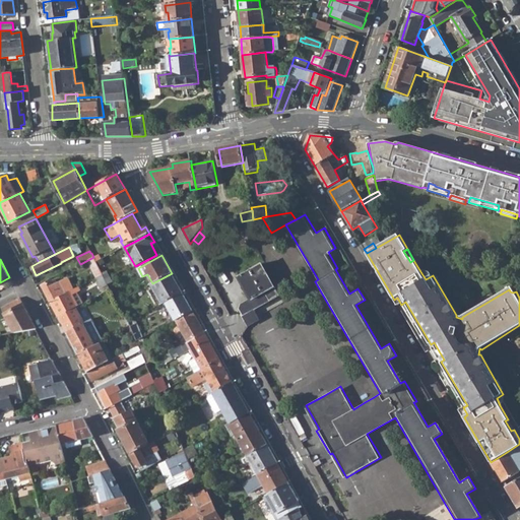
[(235,276),(247,300),(238,304),(238,309),(241,316),(254,309),(278,296),(272,284),(260,263),(238,274),(235,276)]
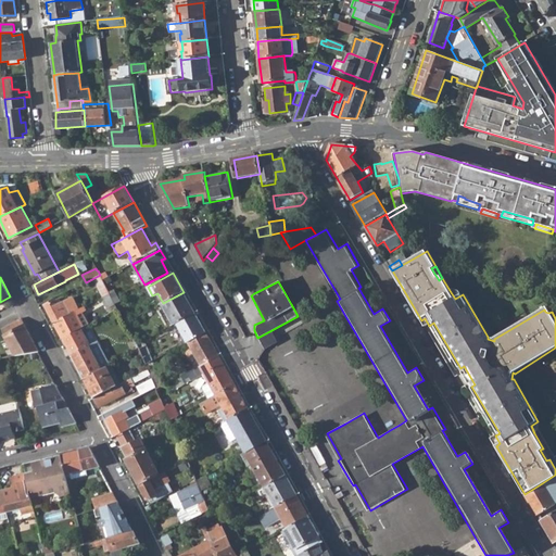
[(111,294),(116,304),(119,302),(121,301),(114,289),(110,292),(111,294)]
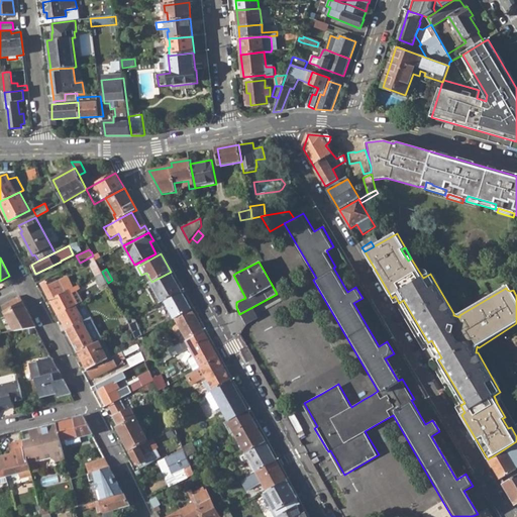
[(422,270),(419,272),(423,278),(430,274),(428,271),(422,270)]
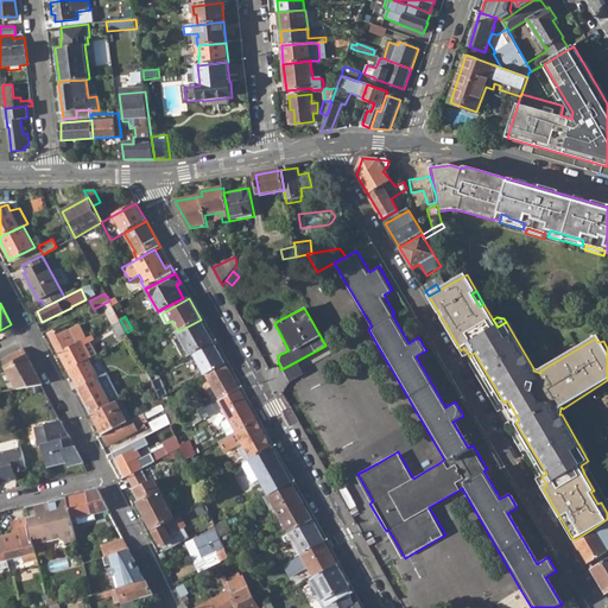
[(177,333),(190,355),(194,354),(214,343),(201,320),(178,331),(177,333)]
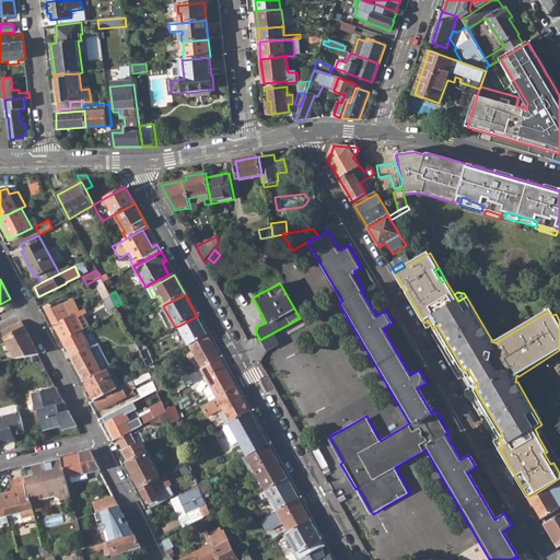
[(108,311),(117,306),(112,296),(103,300),(108,311)]
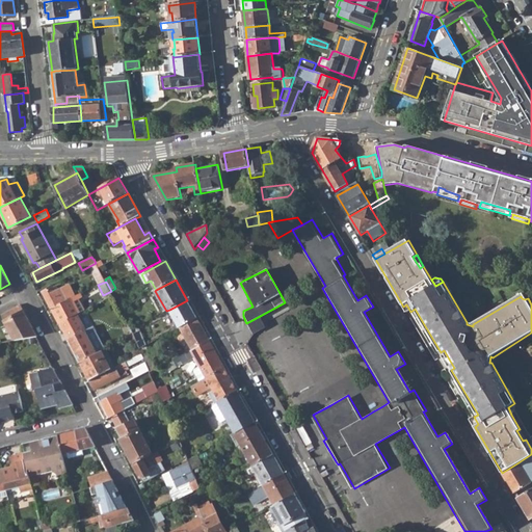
[(51,309),(70,299),(64,291),(57,294),(53,287),(43,293),(51,309)]
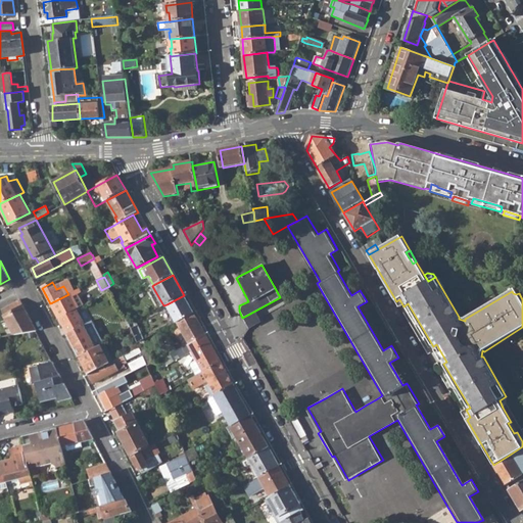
[(109,286),(119,304),(123,302),(112,284),(109,286)]
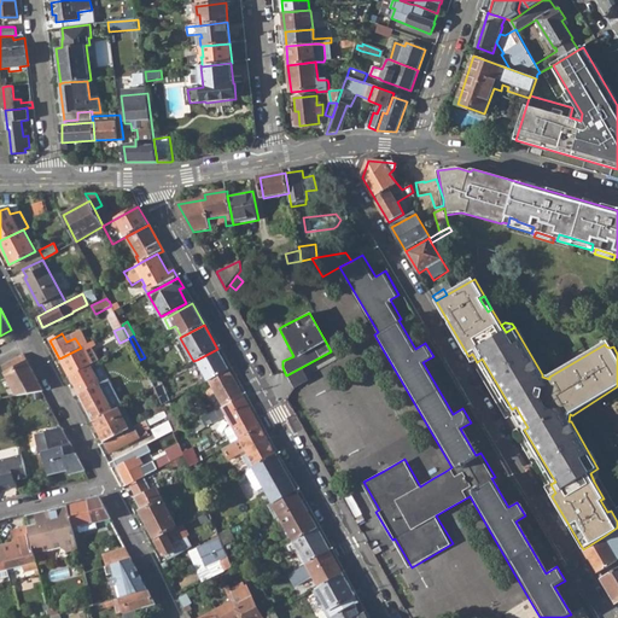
[(88,344),(83,347),(92,365),(97,362),(88,344)]
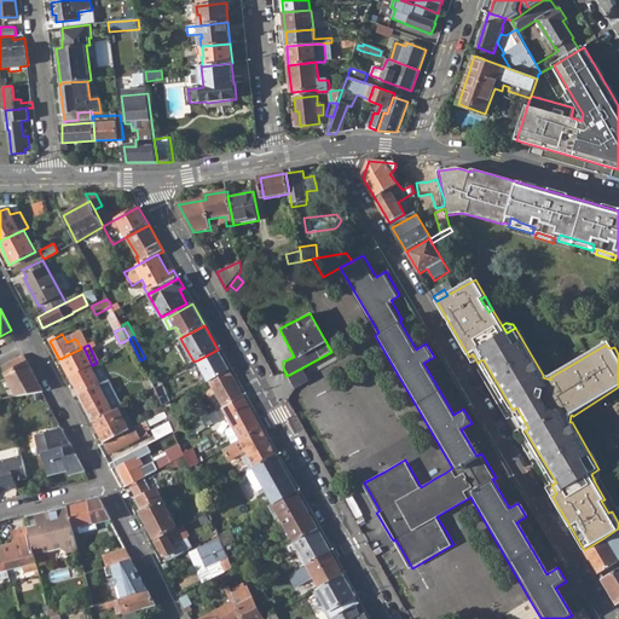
[(91,366),(92,365),(84,347),(81,348),(59,359),(69,376),(91,366)]
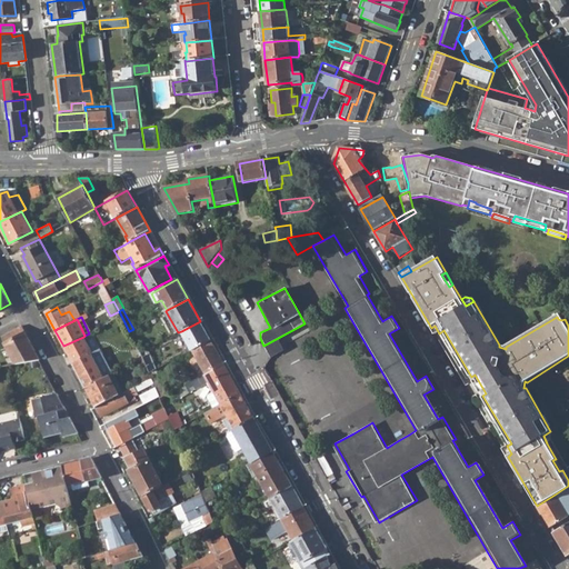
[(200,321),(181,331),(192,350),(211,340),(200,321)]
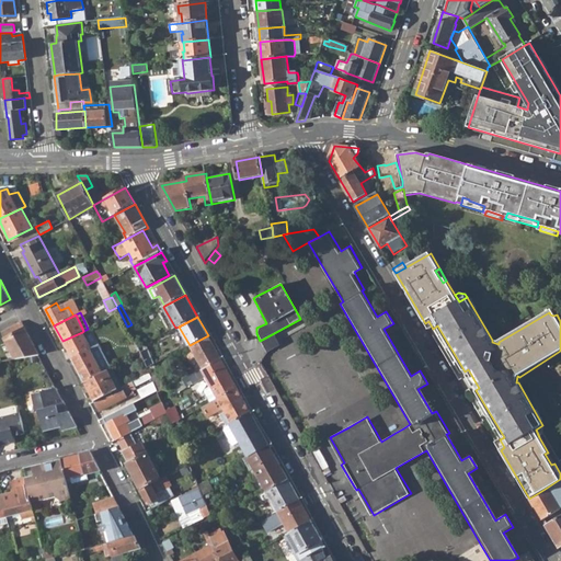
[(4,332),(16,359),(39,355),(23,322),(4,332)]
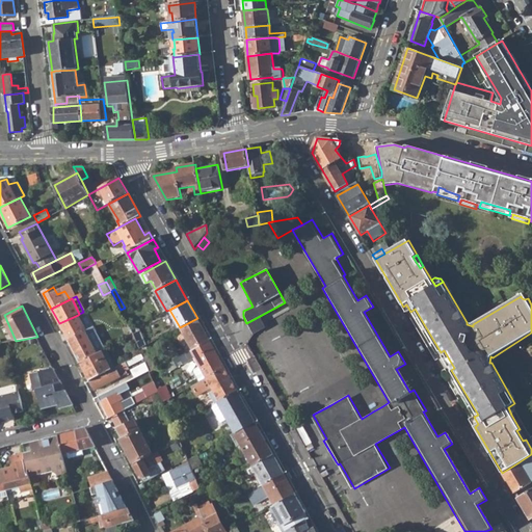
[(59,323),(68,340),(86,330),(78,315),(59,323)]
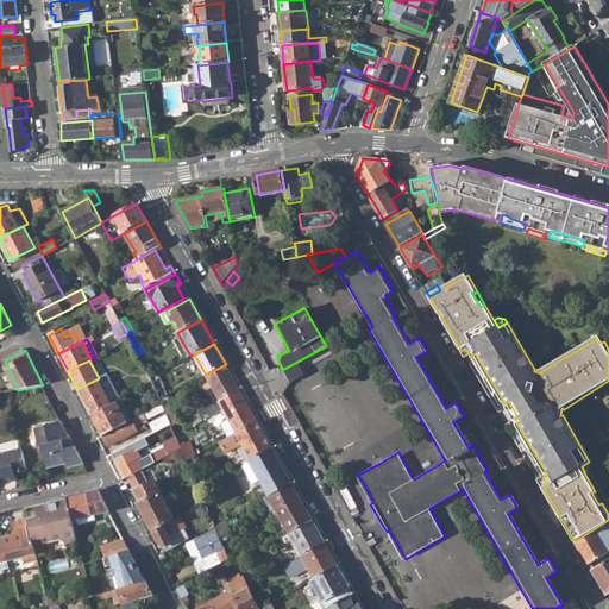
[(289,382),(303,375),(297,362),(282,370),(286,376),(289,382)]
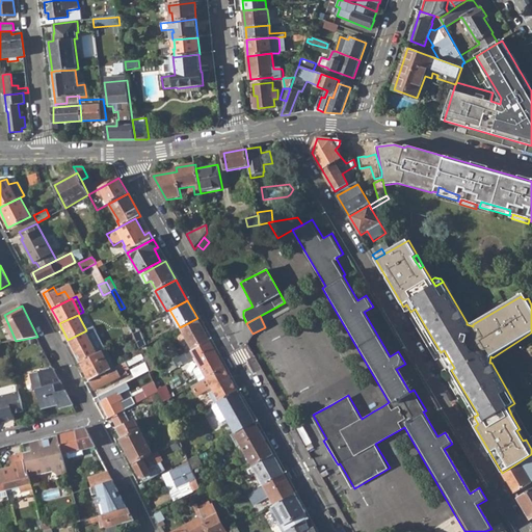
[(188,342),(193,350),(210,341),(205,330),(201,331),(197,325),(201,323),(197,318),(180,327),(186,338),(183,340),(186,344),(188,342)]
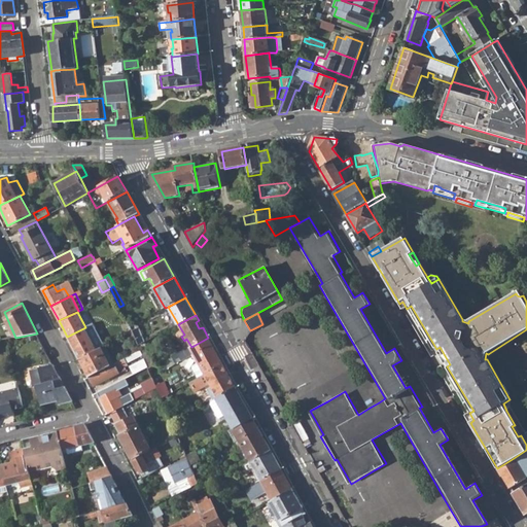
[(67,337),(79,359),(101,348),(105,346),(94,323),(85,327),(67,337)]
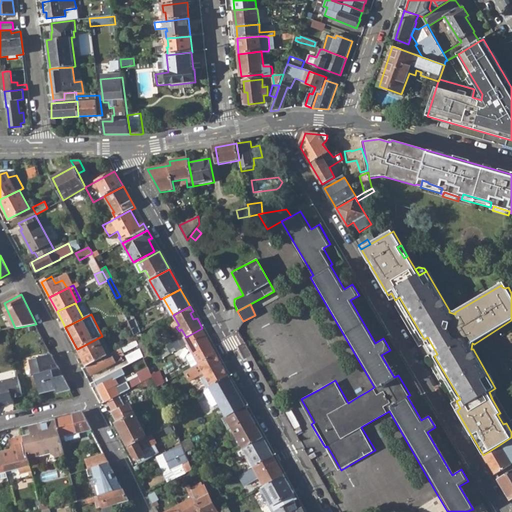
[(133,330),(136,337),(141,333),(133,314),(128,317),(130,322),(133,330)]
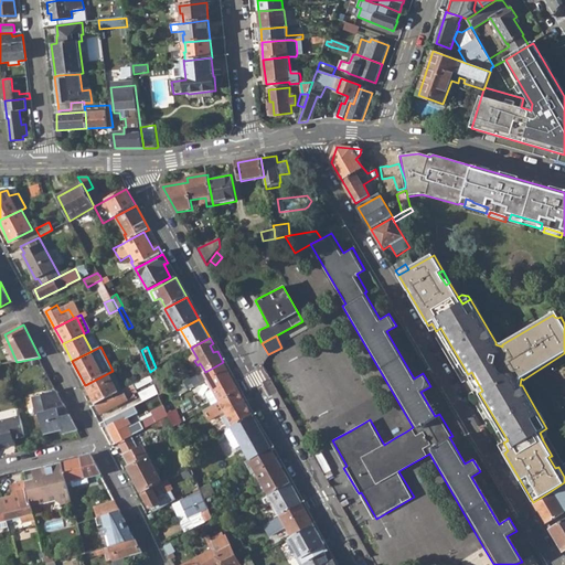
[(140,368),(147,364),(144,355),(137,359),(140,368)]
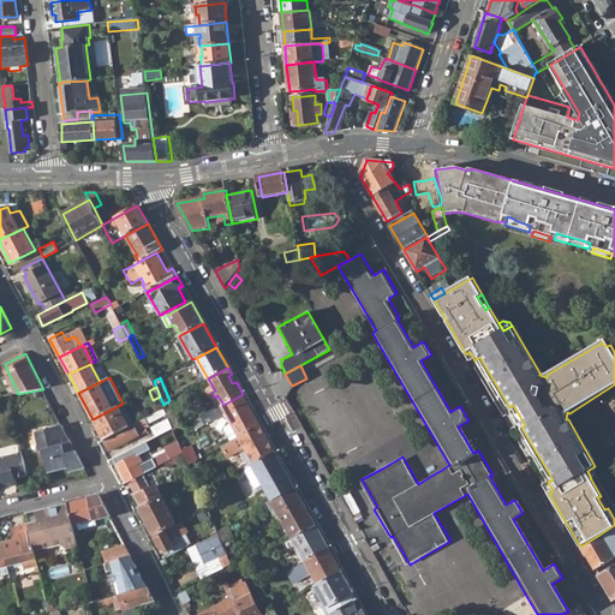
[(228,434),(232,441),(240,437),(261,427),(243,394),(224,405),(221,406),(236,429),(228,434)]
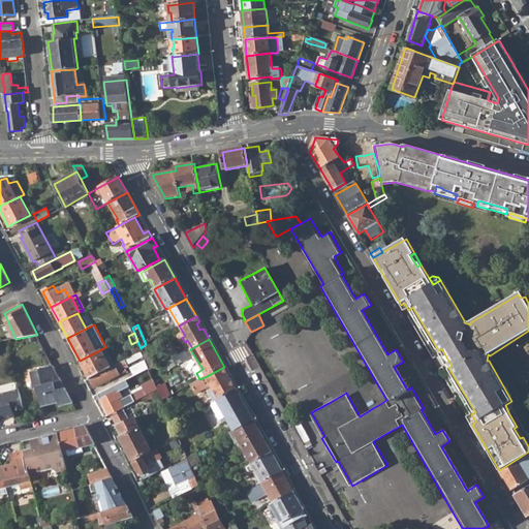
[(141,348),(144,356),(150,353),(146,344),(141,348)]
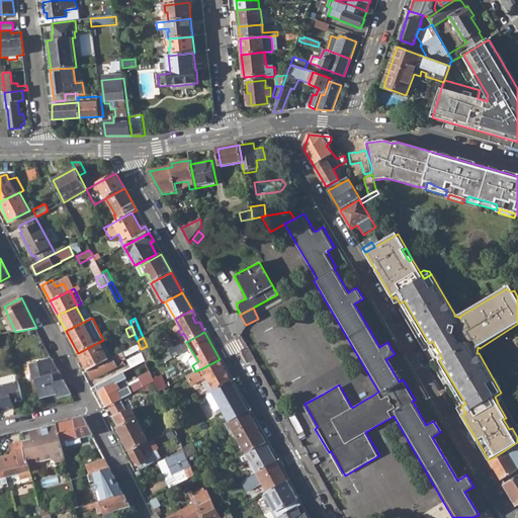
[(429,343),(439,360),(442,358),(432,341),(429,343)]
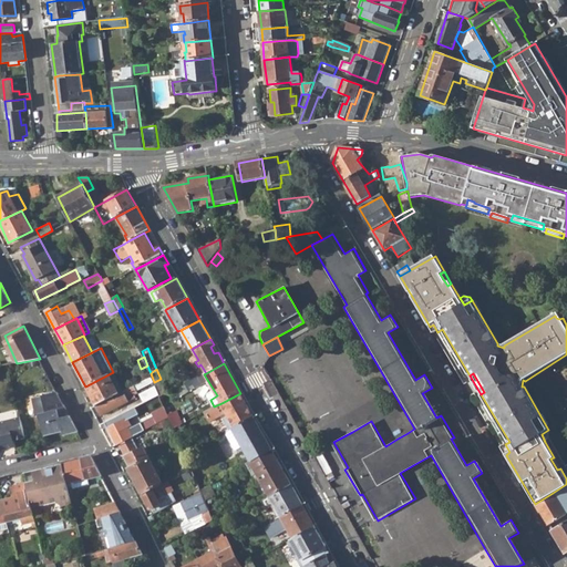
[(119,393),(109,374),(85,387),(95,405),(119,393)]
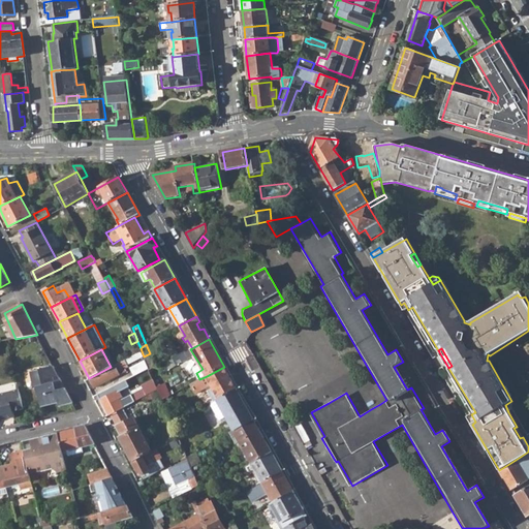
[(89,378),(95,389),(120,375),(119,372),(128,367),(125,360),(111,367),(89,378)]
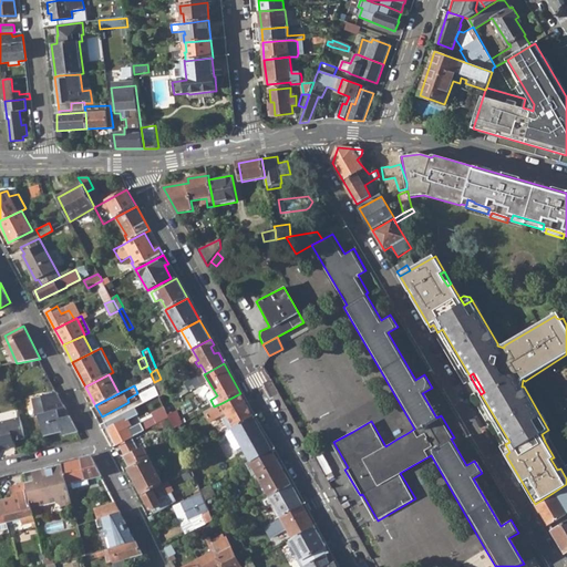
[(141,395),(144,403),(160,395),(156,387),(141,395)]
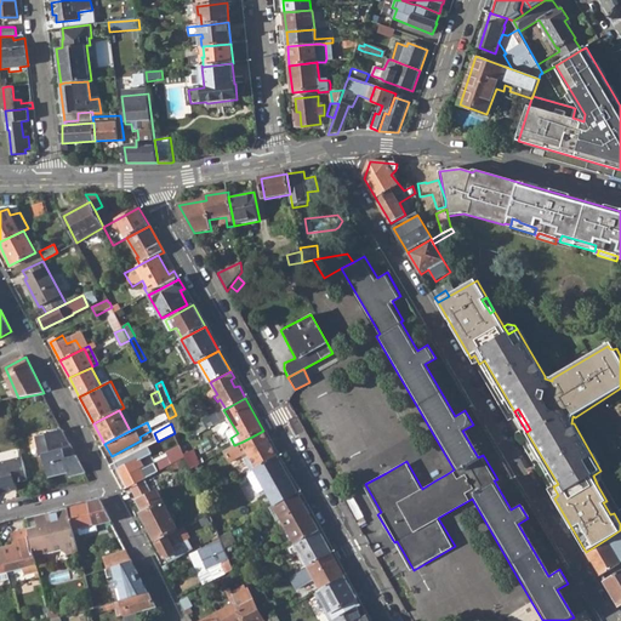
[(44,455),(50,478),(69,472),(70,477),(86,472),(63,429),(35,437),(40,455),(44,455)]
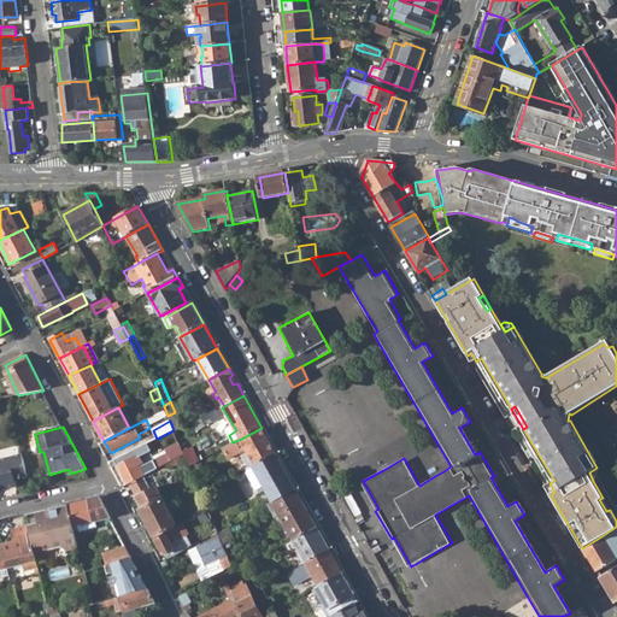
[(244,457),(250,468),(253,465),(256,465),(276,453),(262,428),(241,439),(233,442),(223,448),(229,459),(247,450),(248,454),(244,457)]
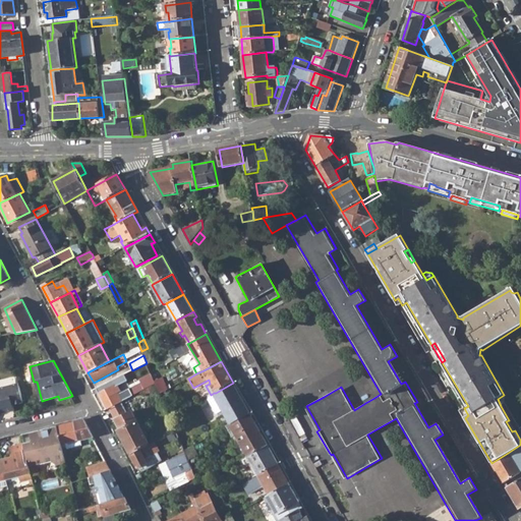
[(139,382),(145,391),(157,385),(153,375),(139,382)]
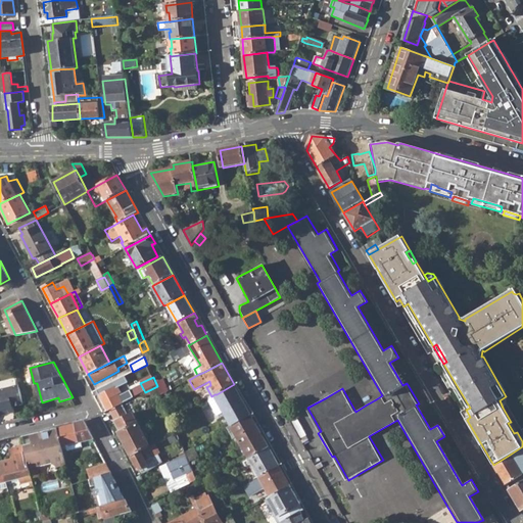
[(157,387),(161,395),(170,391),(164,383),(157,387)]
